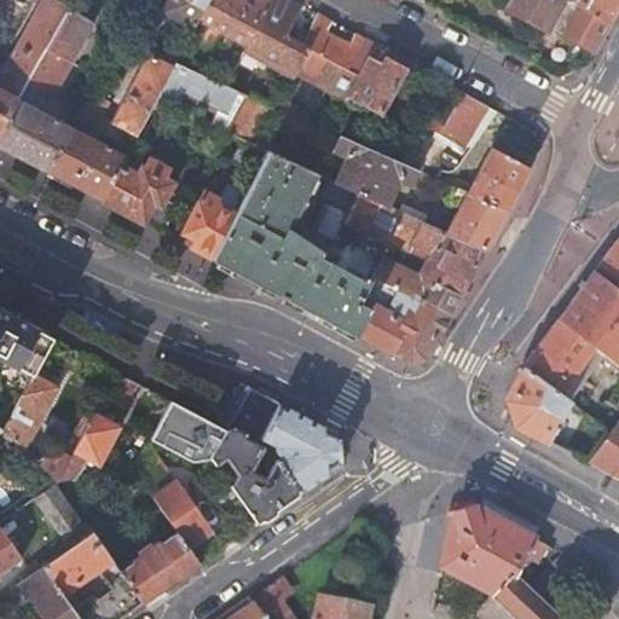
[(0,129),(69,10),(70,7),(56,0),(39,0),(0,74),(0,129)]
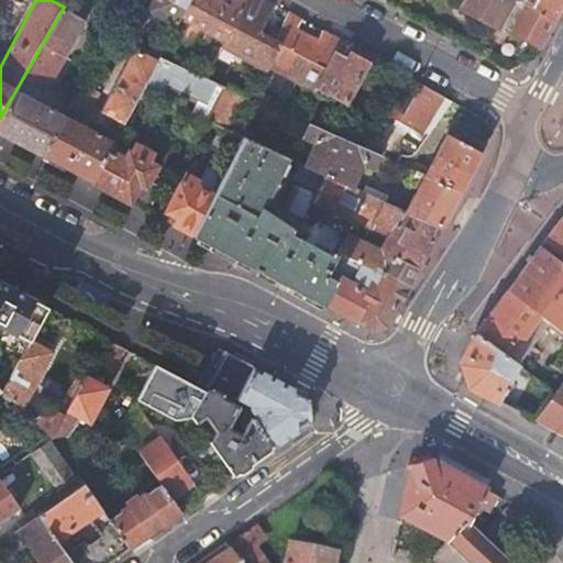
[(147,0),(152,2),(148,11),(176,25),(180,18),(189,0),(147,0)]
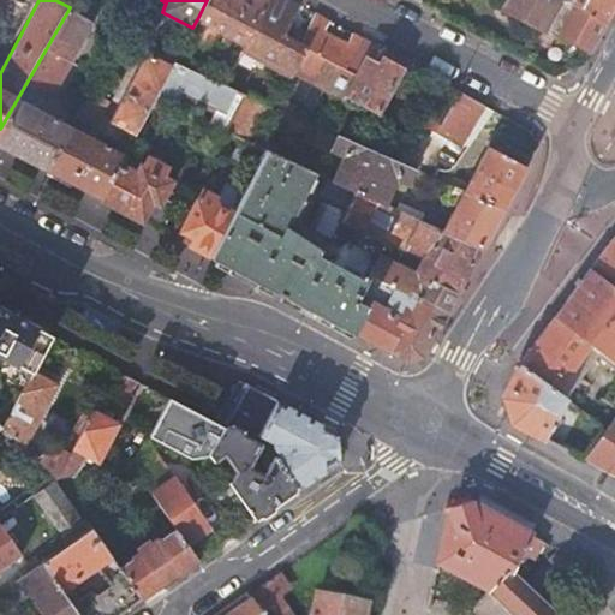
[(207,24),(246,46),(270,0),(207,0),(197,19),(207,24)]
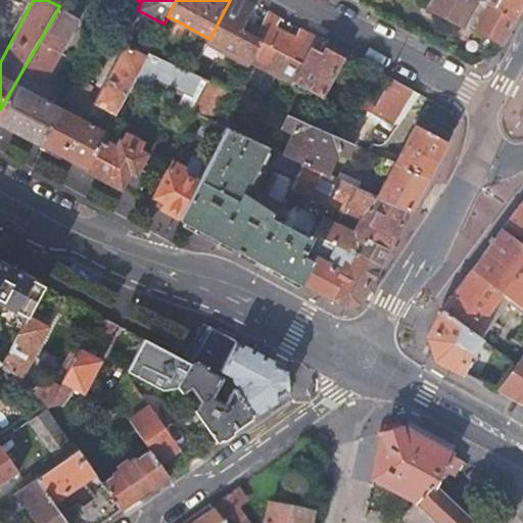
[(245,0),(230,0),(209,39),(251,61),(262,42),(254,37),(242,30),(254,5),(245,0)]
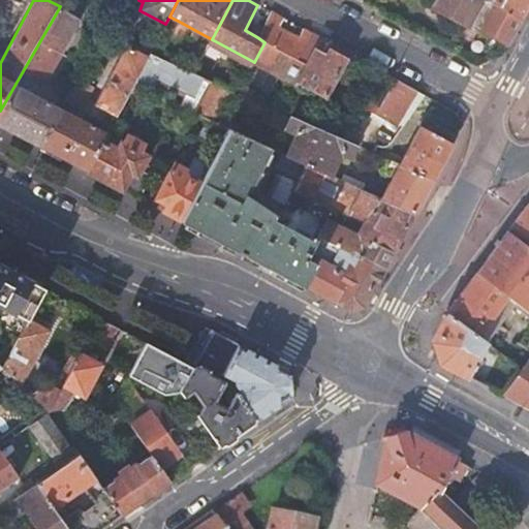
[(480,32),(506,45),(516,29),(521,18),(488,0),(437,0),(433,9),(468,28),(469,24),(480,30),(480,32)]
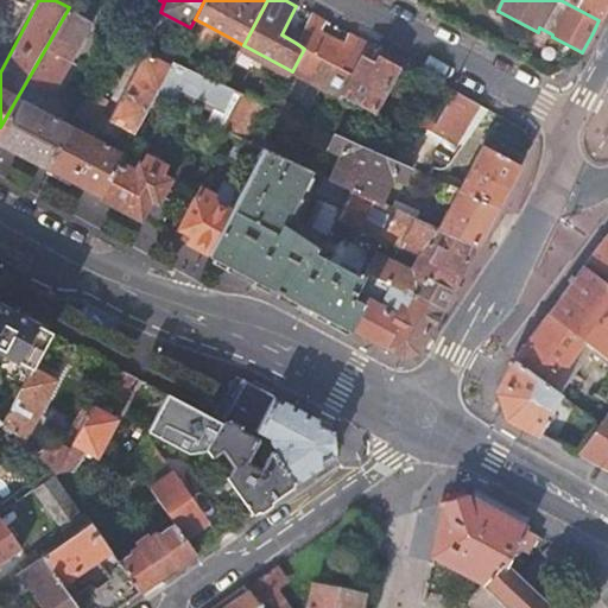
[(607,2),(607,0),(561,0),(599,20),(602,14),(607,2)]
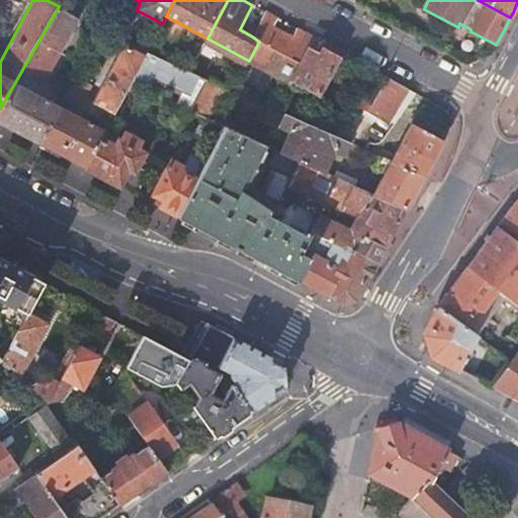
[(58,8),(0,108),(0,122),(38,144),(59,107),(47,101),(31,93),(38,80),(42,82),(79,19),(58,8)]
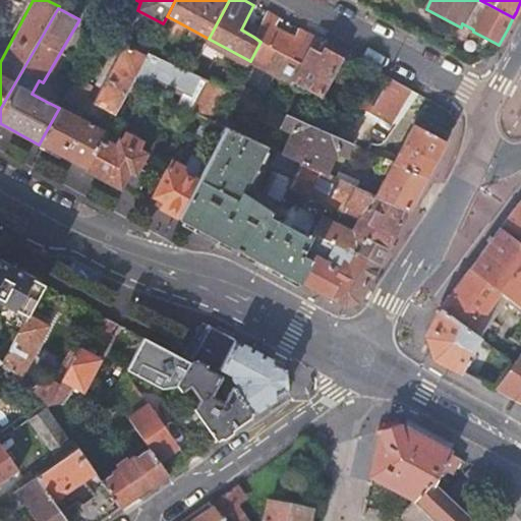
[(261,42),(250,61),(275,74),(285,56),(292,59),(306,34),(299,30),(293,40),(275,29),(280,19),(268,12),(253,37),(261,42)]
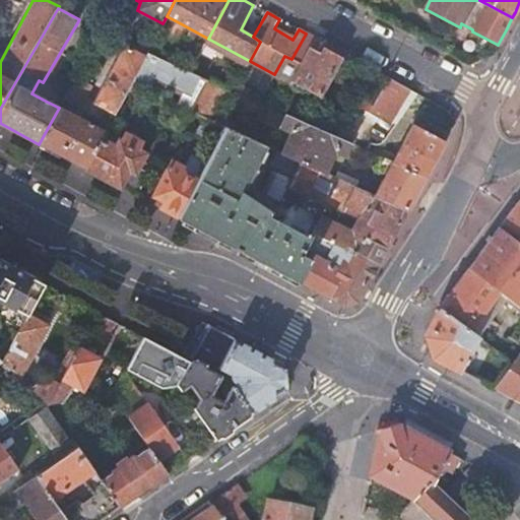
[(167,16),(163,23),(172,27),(175,20),(167,16)]
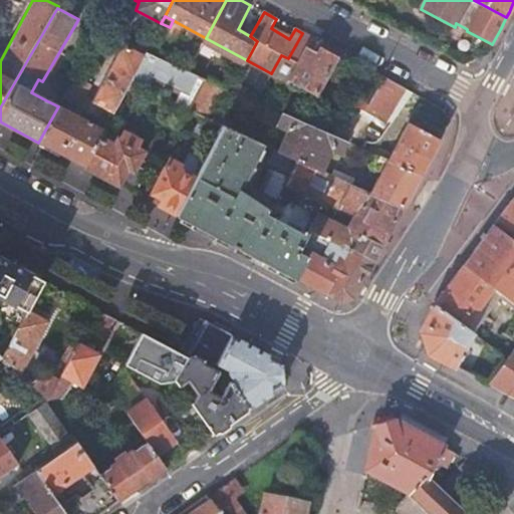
[(281,55),(271,73),(288,82),(287,84),(305,93),(308,89),(316,94),(338,52),(302,33),(288,58),(281,55)]
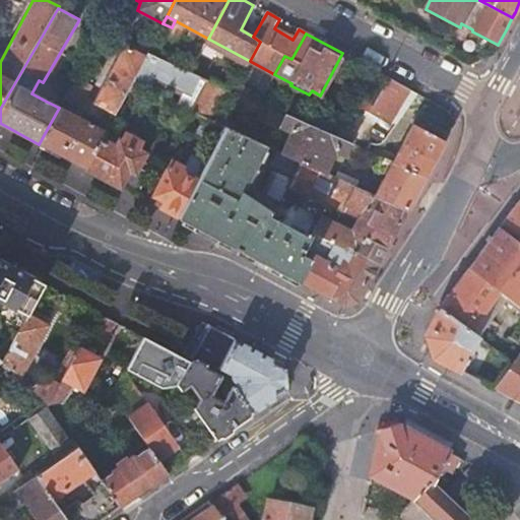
[(114,114),(127,90),(146,53),(148,51),(130,42),(127,46),(125,45),(93,103),(114,114)]
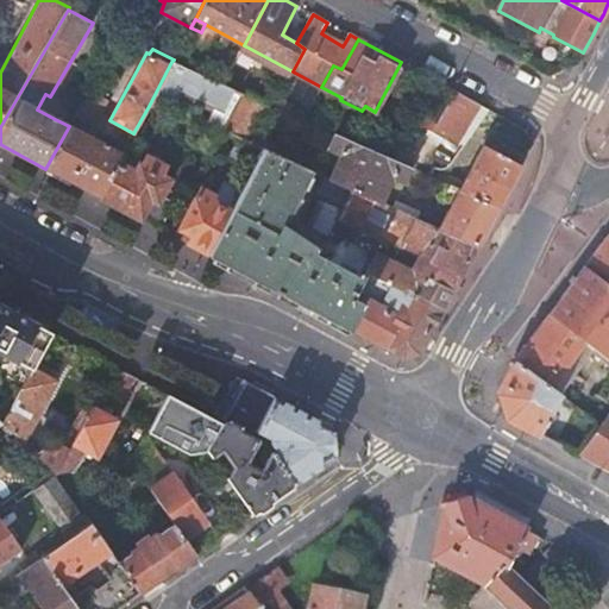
[(223,131),(223,130),(242,93),(231,88),(224,86),(171,62),(149,106),(159,112),(165,104),(175,108),(182,95),(213,110),(207,124),(223,131)]
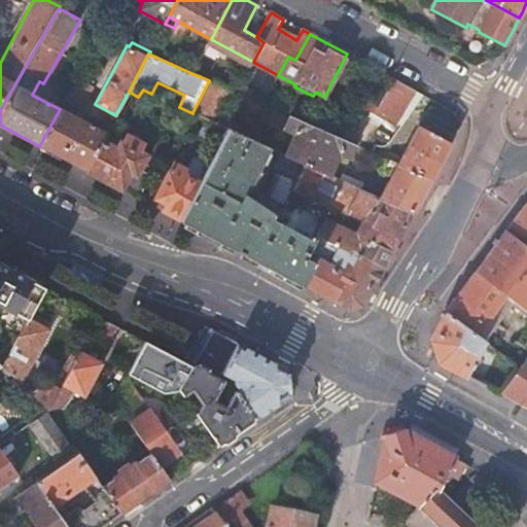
[(194,74),(200,76),(205,65),(200,62),(194,74)]
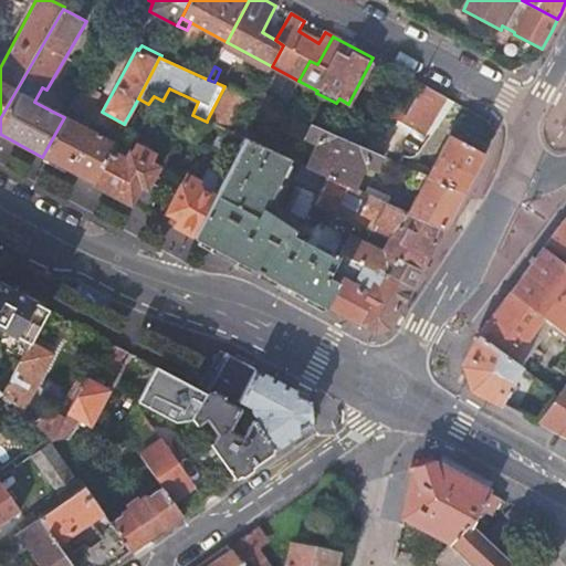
[(207,121),(220,126),(238,93),(224,86),(207,121)]
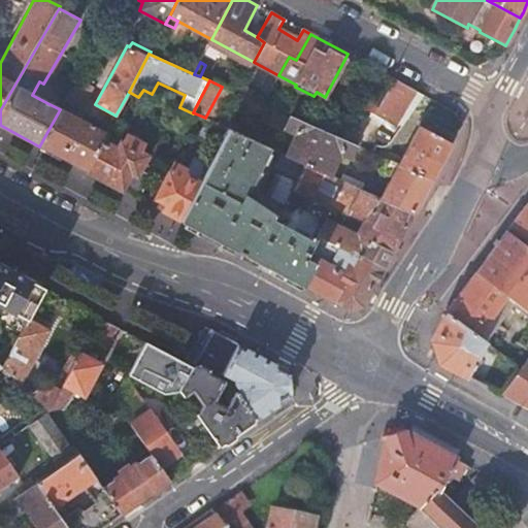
[(409,99),(389,88),(377,107),(365,100),(362,108),(394,125),(409,99)]
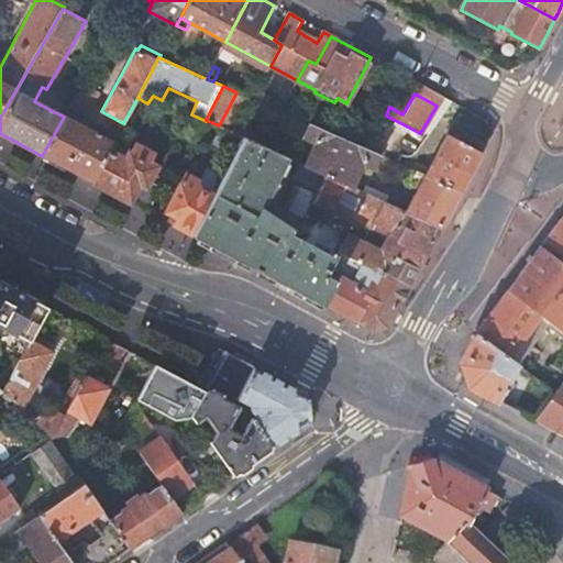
[(317,143),(306,166),(326,175),(353,187),(363,164),(381,169),(382,166),(378,163),(382,156),(279,111),(274,124),(317,143)]
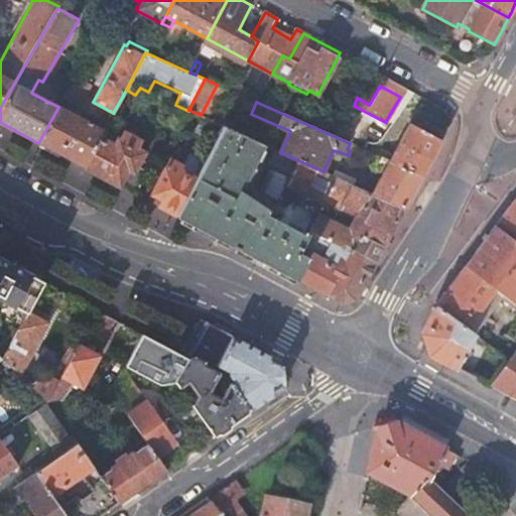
[(58,107),(38,143),(85,167),(103,132),(104,131),(91,123),(93,118),(89,115),(85,121),(58,107)]
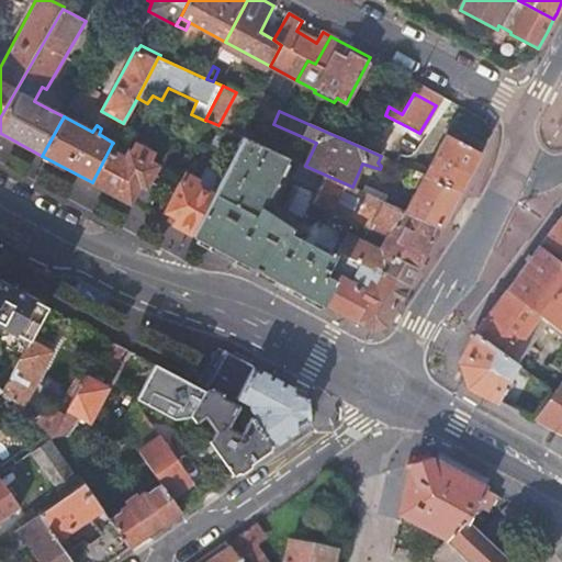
[(425,176),(460,191),(484,146),(450,127),(446,135),(447,135),(428,169),(425,176)]
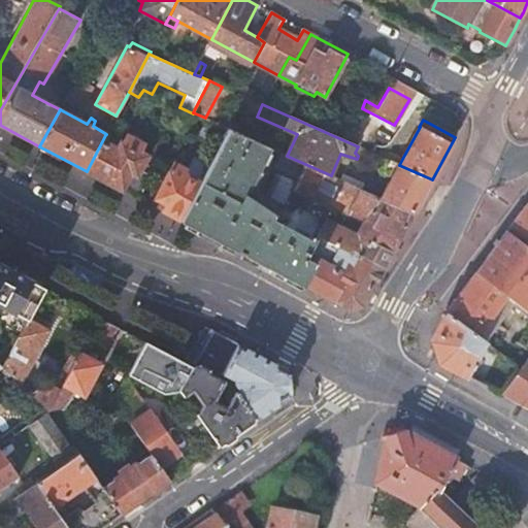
[(179,221),(230,248),(281,153),(229,129),(200,183),(179,221)]
